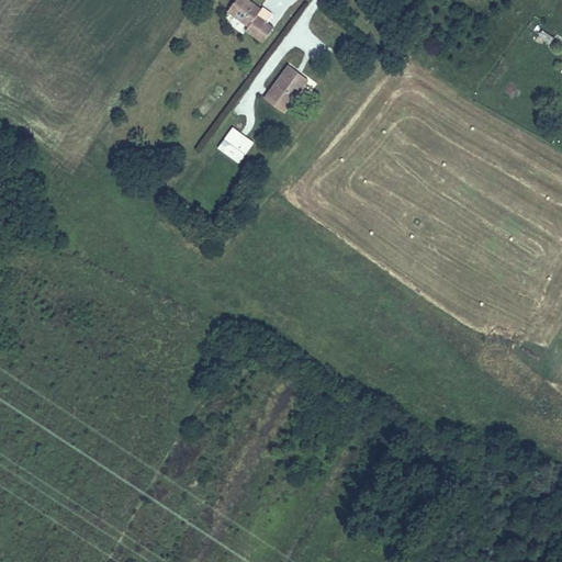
[(247,20),(250,15),(255,8),(243,0),(227,0),(221,11),(243,26),(239,31),(255,43),(266,26),(260,22),(257,26),(247,20)]
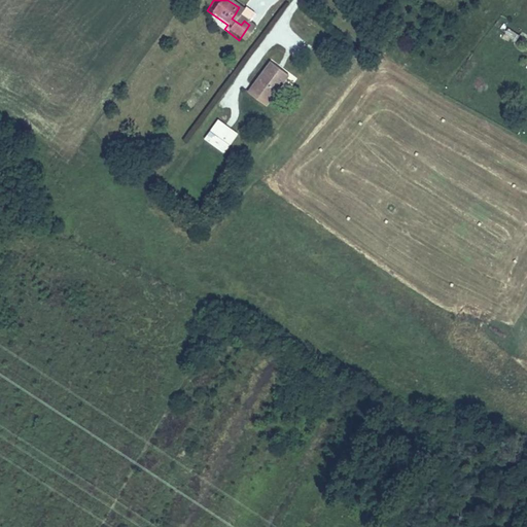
[(244,21),(235,14),(232,19),(241,25),(244,21)]
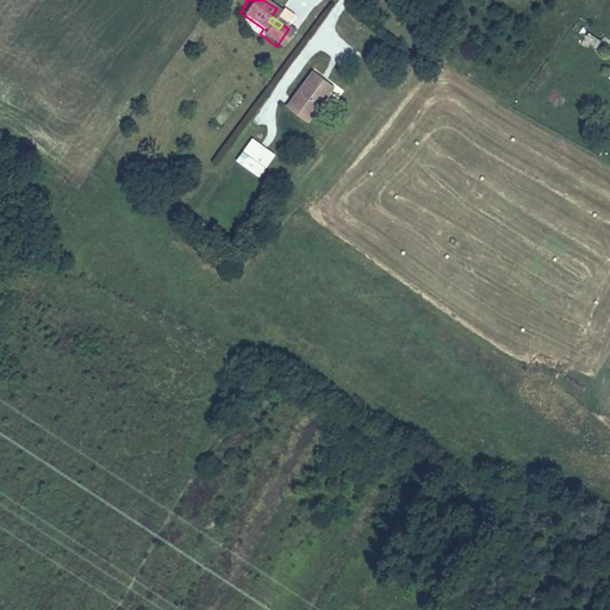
[(584,39),(597,48),(602,41),(589,32),(584,39)]
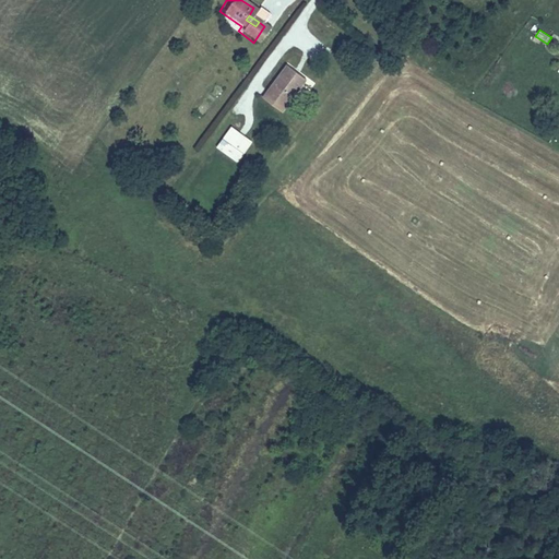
[(301,81),(283,67),(258,100),(276,115),(301,81)]
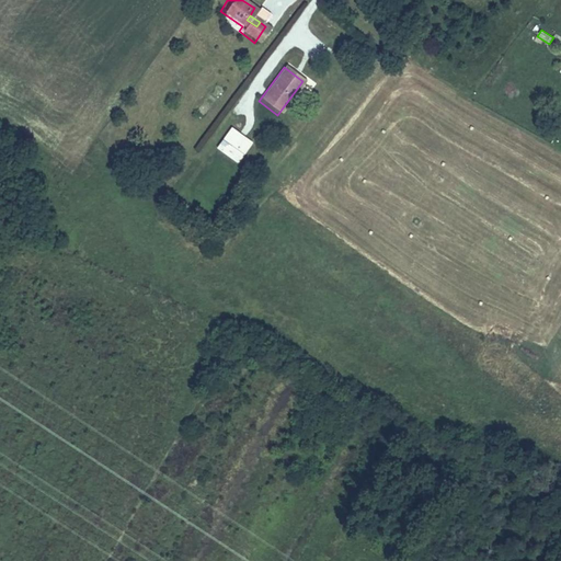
[(239,163),(254,141),(232,126),(217,147),(239,163)]
